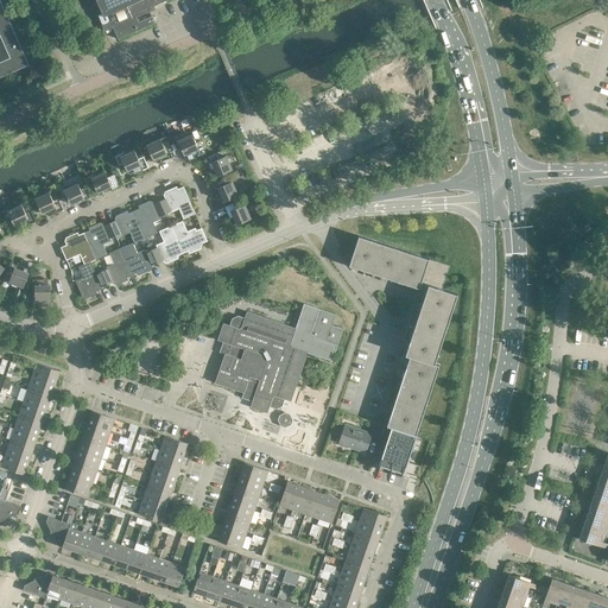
[(0,0),(0,77),(26,65),(29,65),(0,0)]
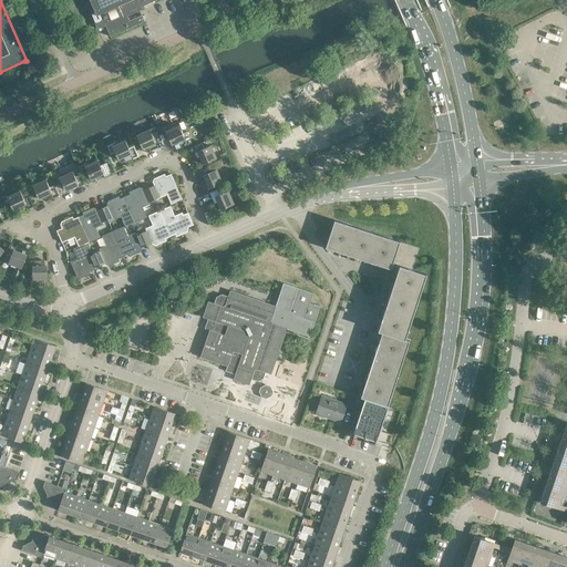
[(90,0),(96,14),(92,17),(98,29),(105,26),(110,37),(145,21),(142,16),(129,22),(126,17),(145,8),(143,4),(147,2),(147,4),(156,0),(90,0)]
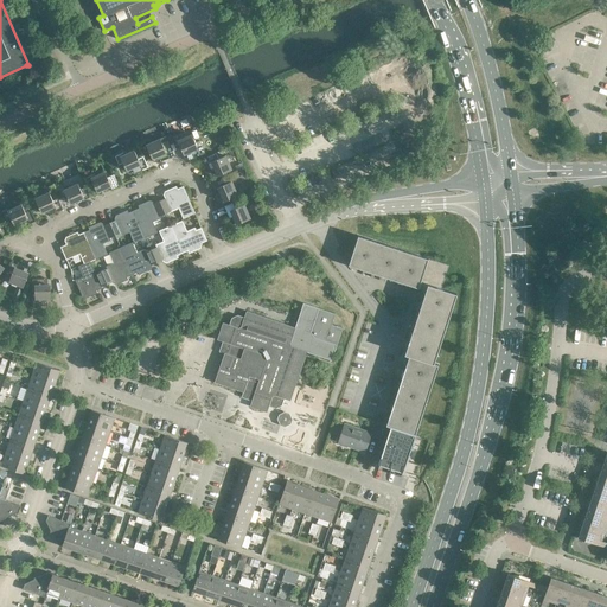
[(176,142),(178,141),(184,154),(190,152),(192,158),(202,153),(197,142),(195,144),(193,140),(192,135),(191,135),(186,136),(184,133),(173,138),(176,142)]
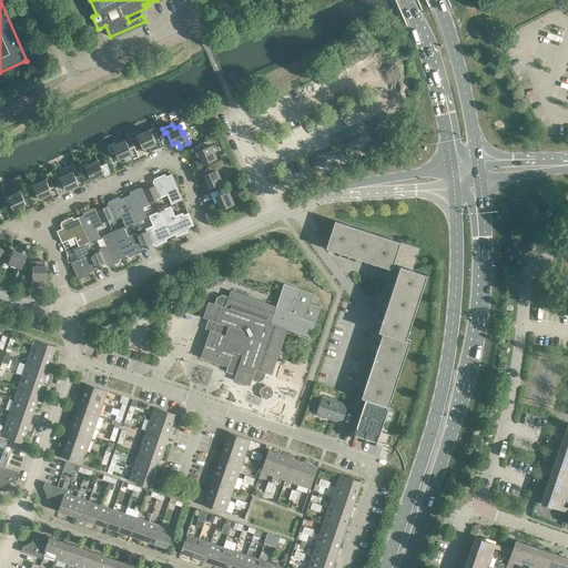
[(153,138),(150,130),(137,135),(137,133),(132,135),(135,143),(139,141),(142,149),(145,148),(148,152),(163,145),(159,135),(153,138)]
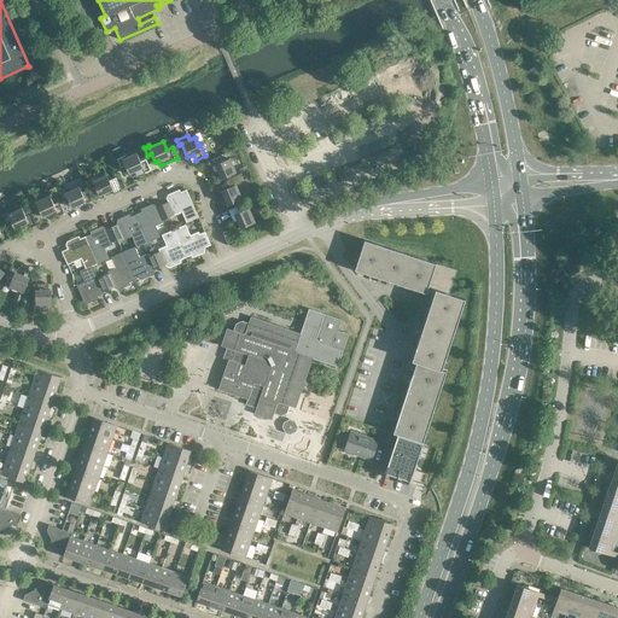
[(140,162),(136,153),(123,159),(122,157),(117,159),(121,168),(126,165),(129,174),(134,172),(136,176),(151,170),(146,159),(140,162)]
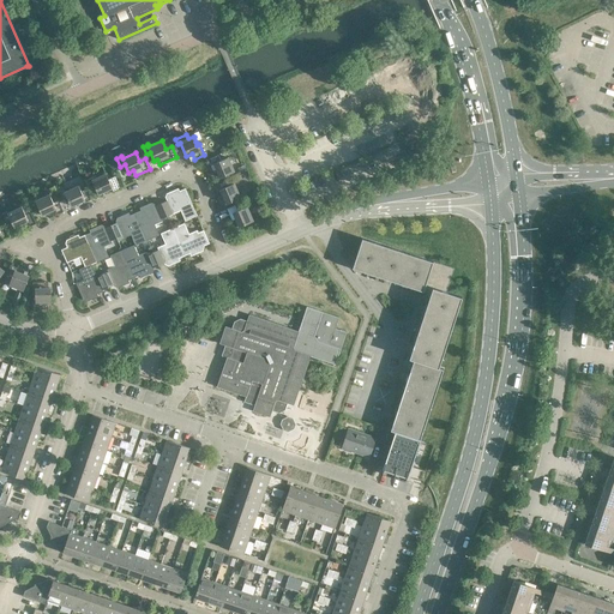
[(214,170),(216,169),(220,178),(234,172),(228,157),(221,161),(218,155),(209,160),(214,170)]
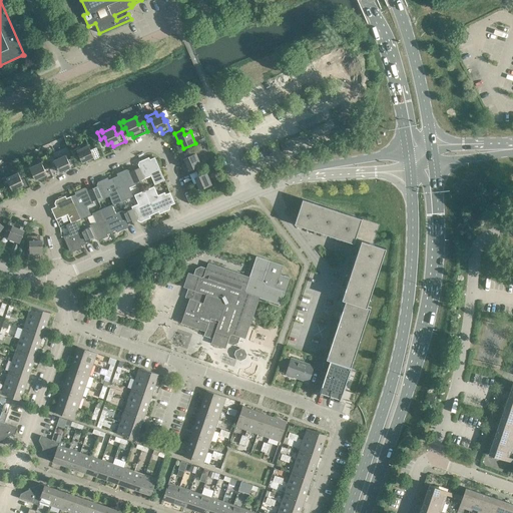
[(90,149),(88,145),(77,150),(76,148),(72,150),(75,157),(79,155),(82,162),(93,157),(94,159),(100,156),(96,147),(90,149)]
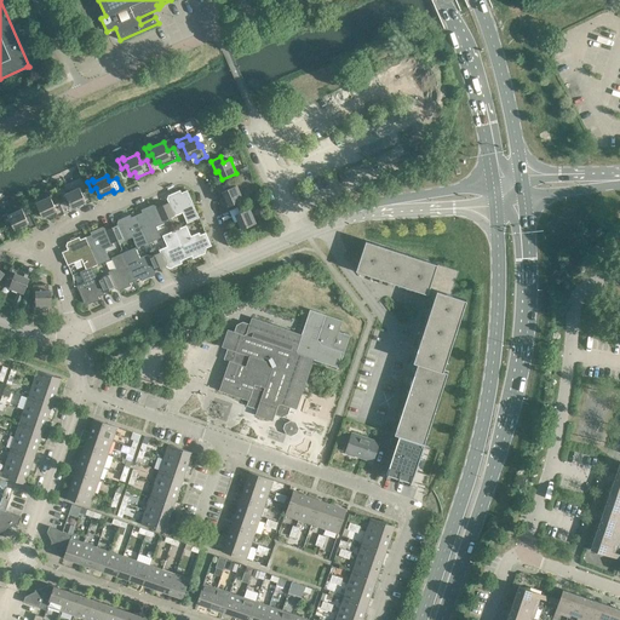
[(222,199),(224,197),(228,206),(242,200),(236,185),(229,188),(227,183),(217,188),(222,199)]
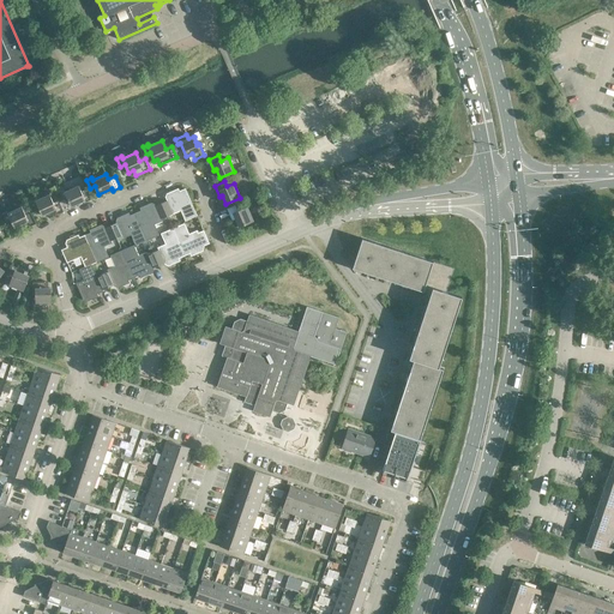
[(83,194),(78,186),(65,192),(64,190),(59,192),(62,200),(67,198),(71,206),(84,200),(85,203),(91,199),(88,192),(83,194)]
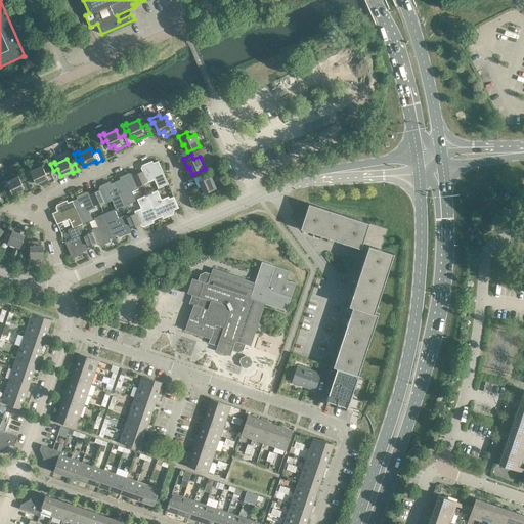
[(142,171),(137,173),(142,184),(154,179),(158,188),(168,184),(158,161),(154,163),(153,161),(144,164),(145,167),(141,168),(142,171)]
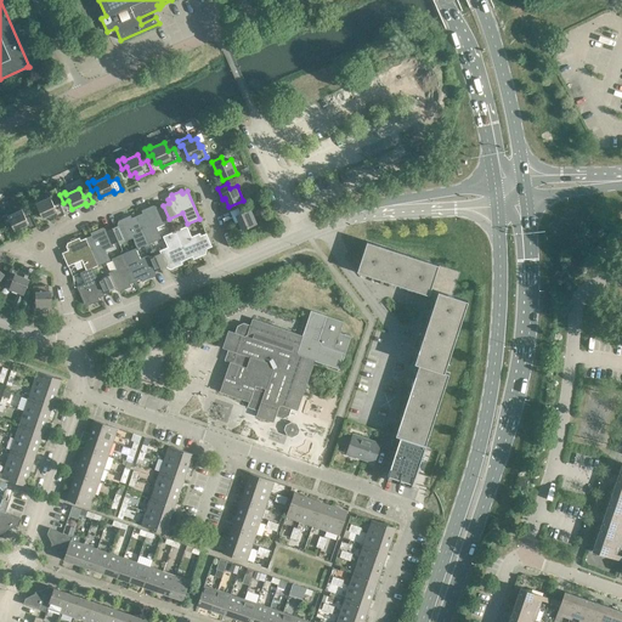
[(54,205),(50,197),(37,203),(35,202),(30,203),(34,211),(39,210),(43,218),(56,211),(58,216),(64,214),(60,203),(54,205)]
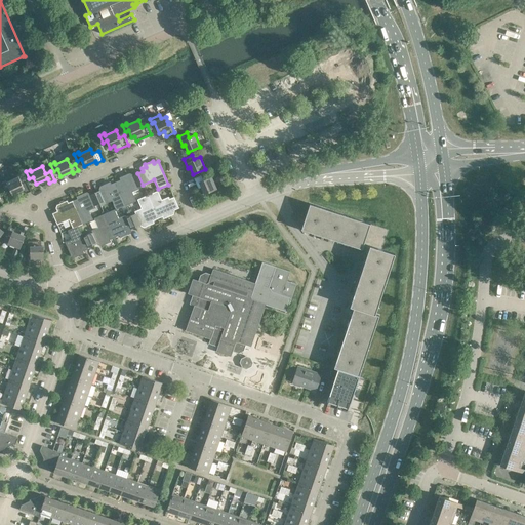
[(221,175),(218,168),(195,178),(197,185),(200,184),(204,194),(216,189),(212,179),(221,175)]
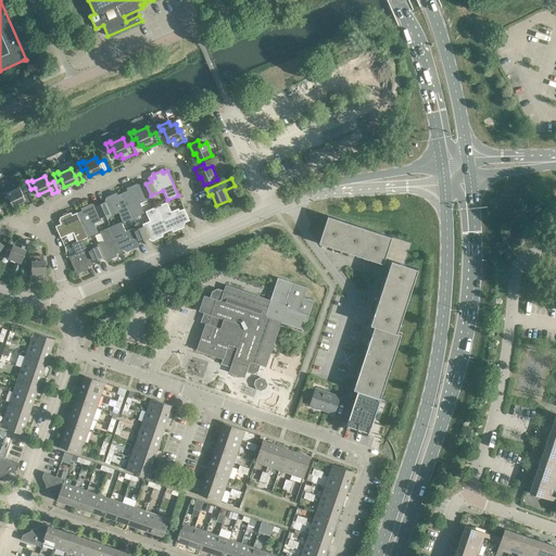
[(151,196),(146,184),(141,187),(140,185),(136,187),(135,185),(126,188),(127,191),(123,193),(134,217),(143,213),(139,201),(151,196)]
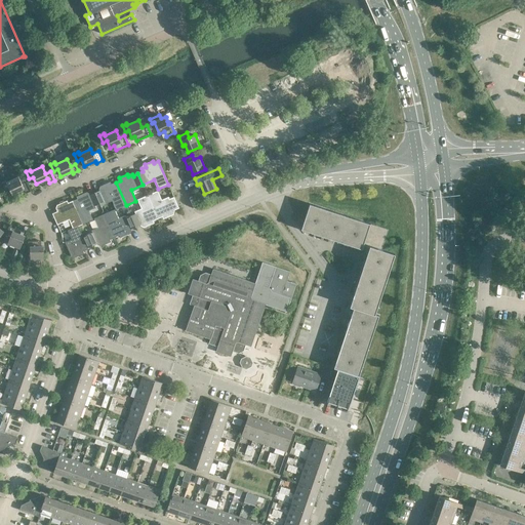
[(22,184),(18,176),(7,183),(6,180),(2,183),(5,190),(9,188),(12,194),(24,189),(26,194),(31,191),(27,182),(22,184)]
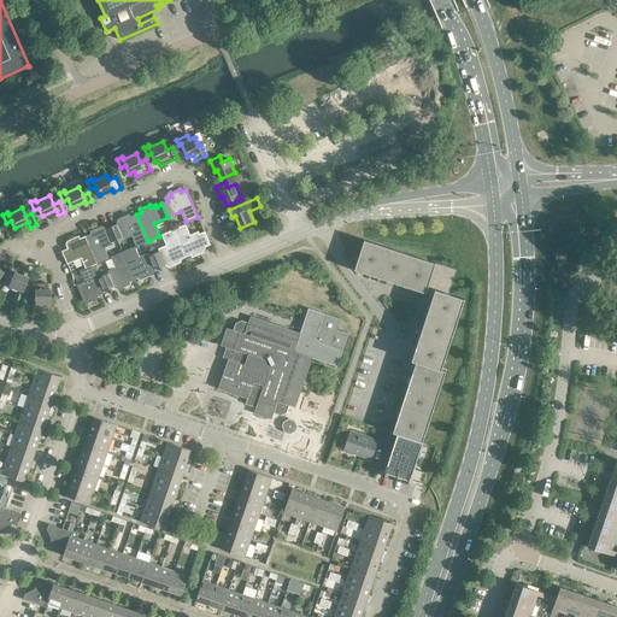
[(111,227),(117,240),(118,242),(131,236),(136,246),(148,241),(136,215),(130,217),(129,213),(121,218),(122,221),(117,223),(117,224),(111,227)]
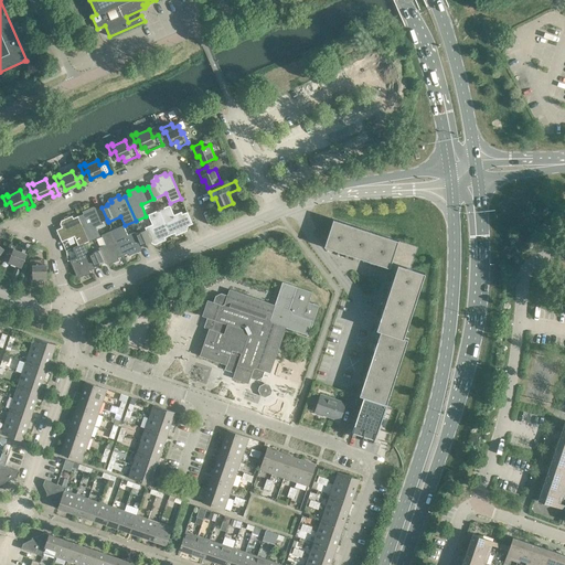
[(170,205),(159,210),(170,235),(174,233),(176,235),(184,232),(183,230),(188,227),(188,226),(192,224),(188,212),(182,214),(181,212),(173,215),(170,205)]
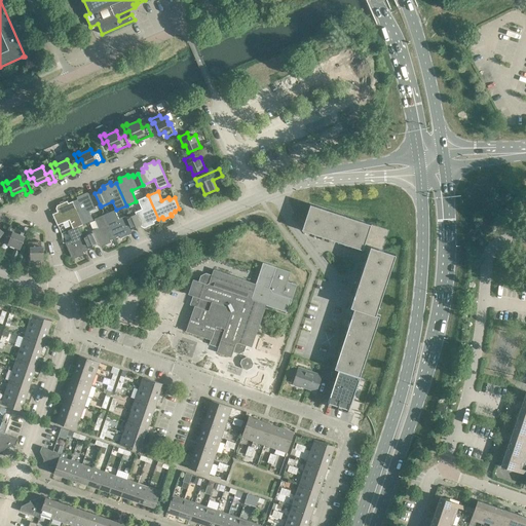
[(100,204),(95,193),(90,195),(89,194),(85,195),(84,193),(76,197),(77,199),(73,201),(83,225),(92,220),(89,212),(96,209),(95,207),(100,204)]
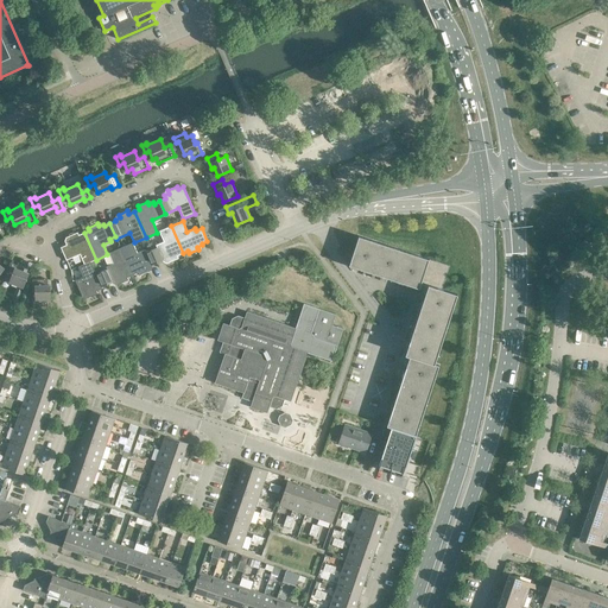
[(183,253),(171,226),(159,232),(164,242),(156,245),(157,247),(151,249),(157,263),(163,260),(163,261),(168,260),(169,263),(178,258),(177,255),(183,253)]
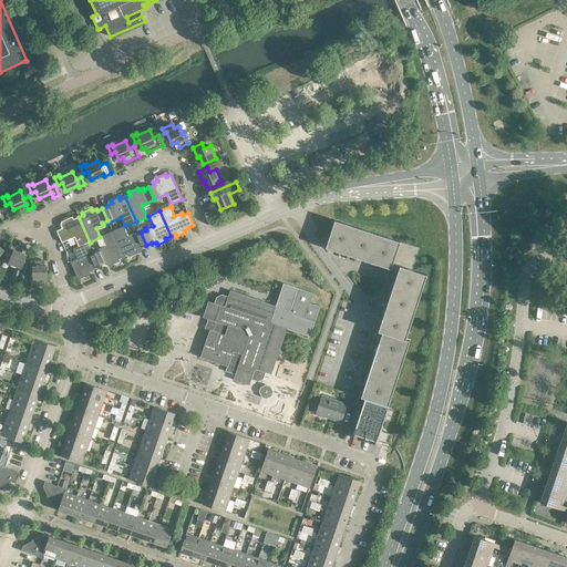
[(74,237),(79,246),(79,247),(84,244),(84,245),(90,243),(79,217),(73,219),(72,217),(64,220),(64,223),(61,225),(62,228),(57,230),(62,243),(74,237)]
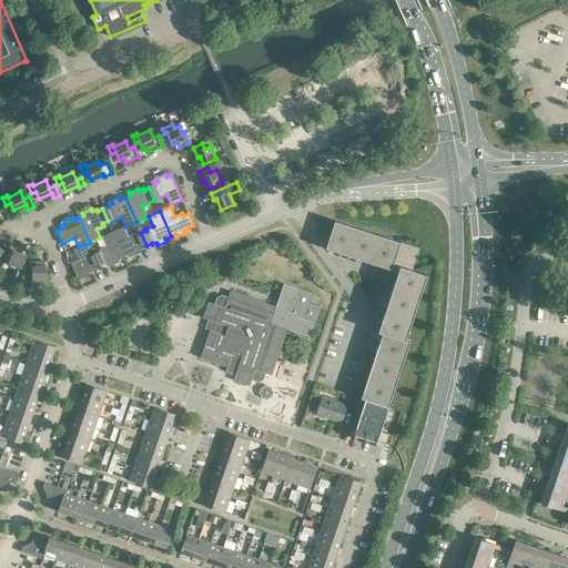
[(357,227),(335,221),(326,249),(348,255),(357,227)]
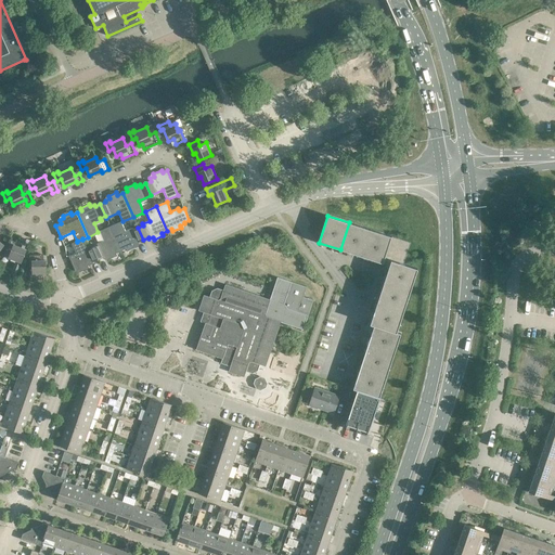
[(121,222),(111,227),(121,252),(126,249),(127,252),(136,247),(134,245),(139,243),(138,242),(143,240),(138,228),(133,230),(132,228),(125,231),(121,222)]
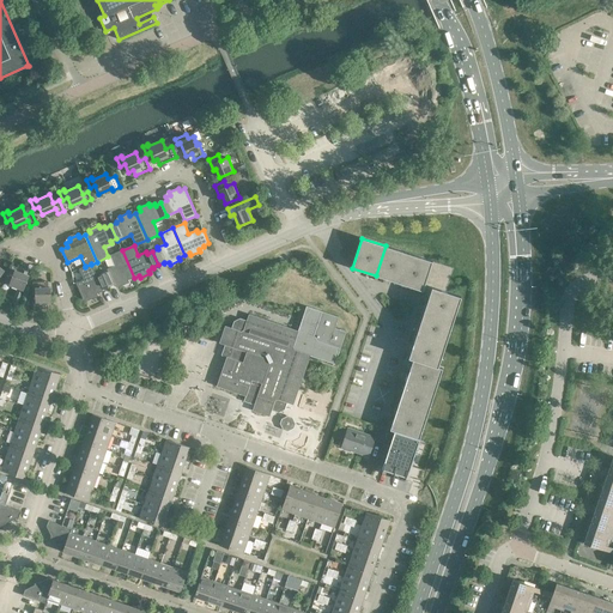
[(408,254),(386,246),(376,275),(399,283),(408,254)]
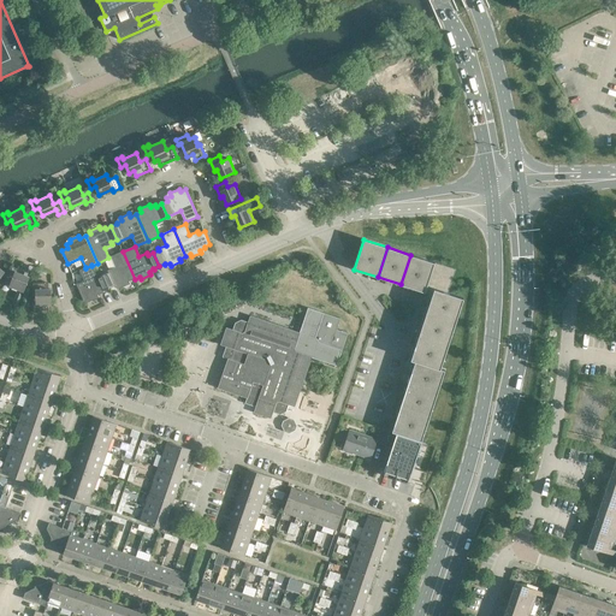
[(135,279),(123,252),(111,256),(116,267),(107,271),(108,273),(102,276),(108,289),(114,286),(114,288),(119,285),(120,288),(130,284),(129,282),(135,279)]
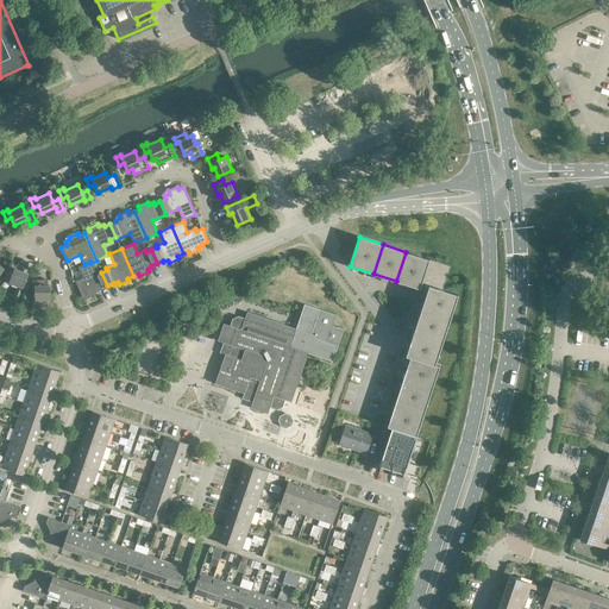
[(429,259),(406,252),(396,281),(420,289),(421,284),(429,259)]
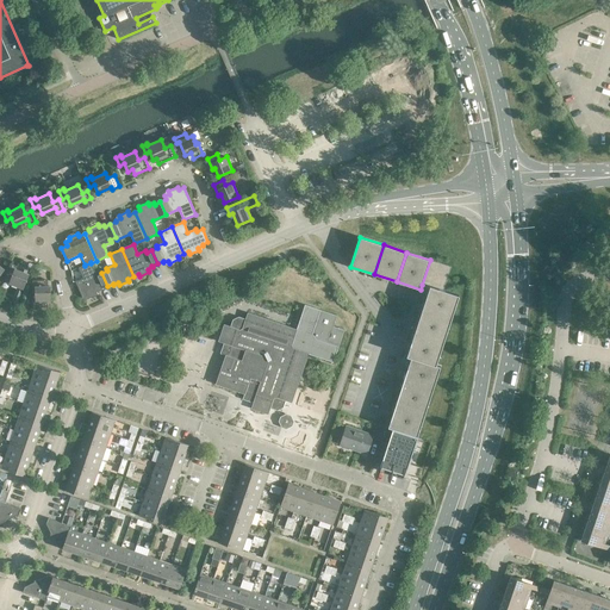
[(450,267),(430,260),(422,285),(421,290),(428,292),(429,287),(429,286),(443,290),(450,267)]
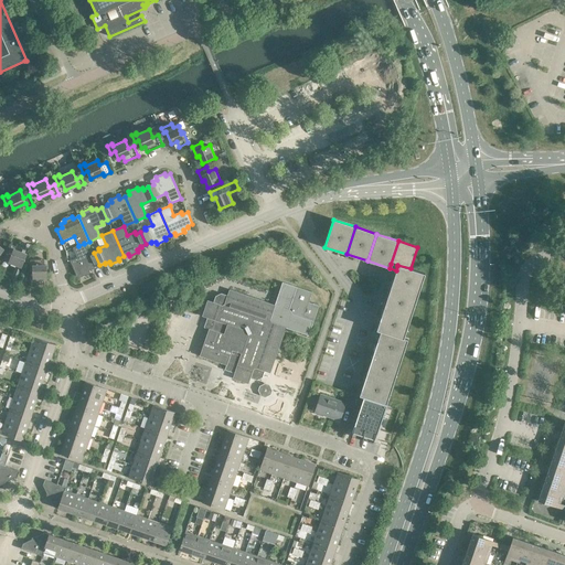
[(78,246),(78,245),(73,247),(77,257),(70,260),(76,276),(81,274),(82,276),(91,273),(89,270),(95,268),(94,267),(99,265),(94,253),(89,255),(84,244),(84,243),(78,246)]
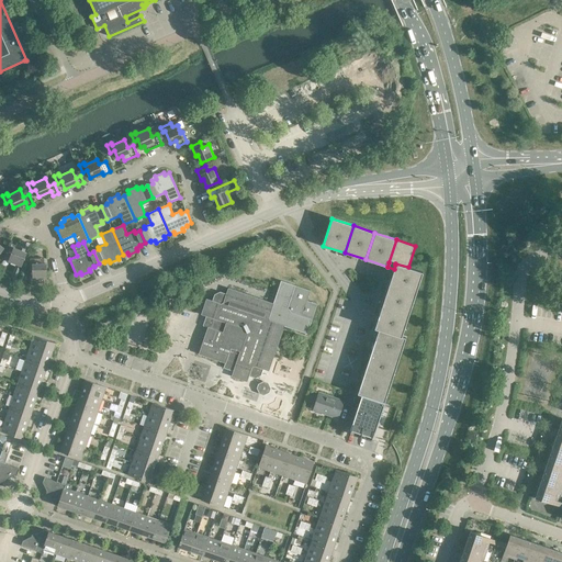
[(6,251),(11,254),(8,260),(21,266),(26,253),(19,249),(20,247),(10,243),(6,251)]
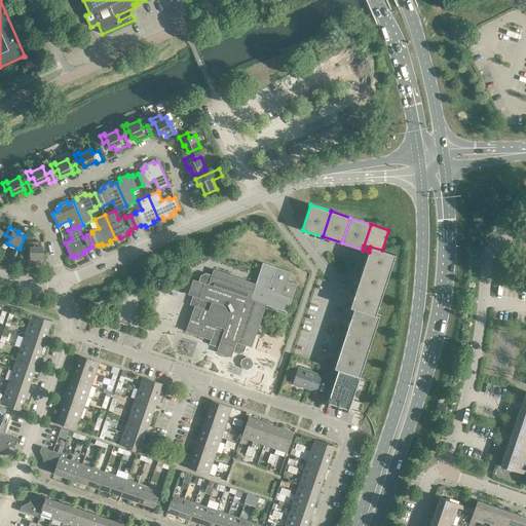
[(29,252),(30,252),(31,257),(29,257),(29,265),(41,264),(41,260),(43,260),(43,247),(38,247),(38,241),(28,241),(29,252)]
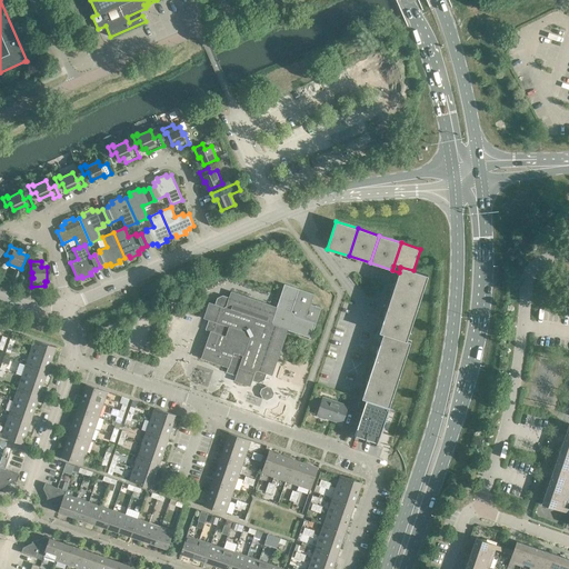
[(413,270),(400,267),(400,268),(399,272),(393,289),(420,298),(428,276),(413,270)]
